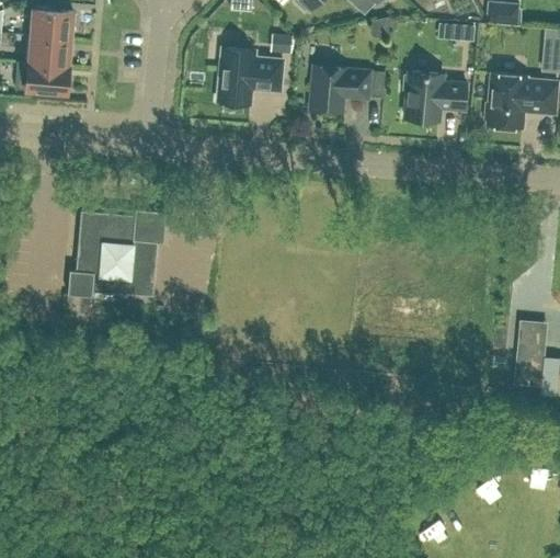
[(295,0),(294,1),(305,11),(307,8),(310,11),(320,0),(295,0)]
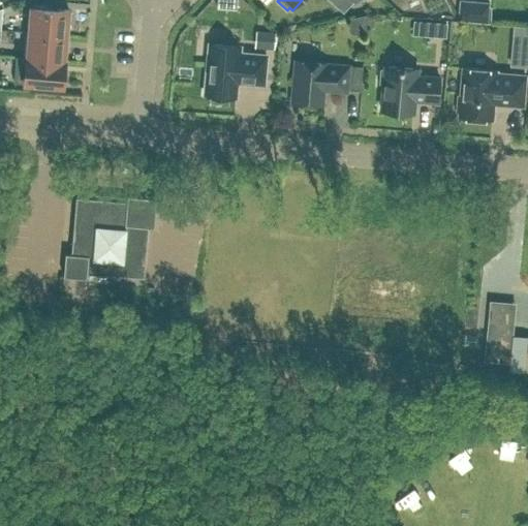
[(468,6),(467,25),(496,26),(496,6),(468,6)]
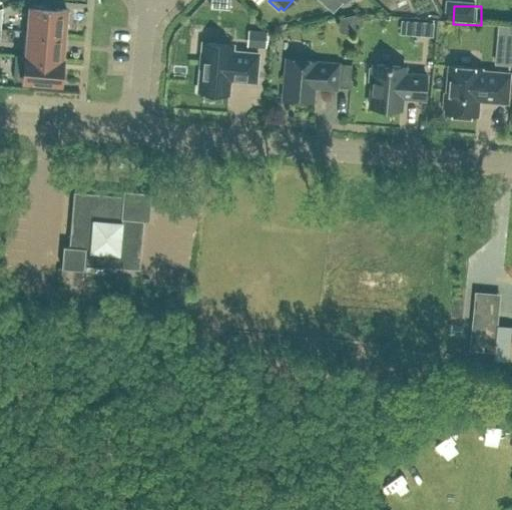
[(30,9),(28,33),(65,37),(67,12),(30,9)]
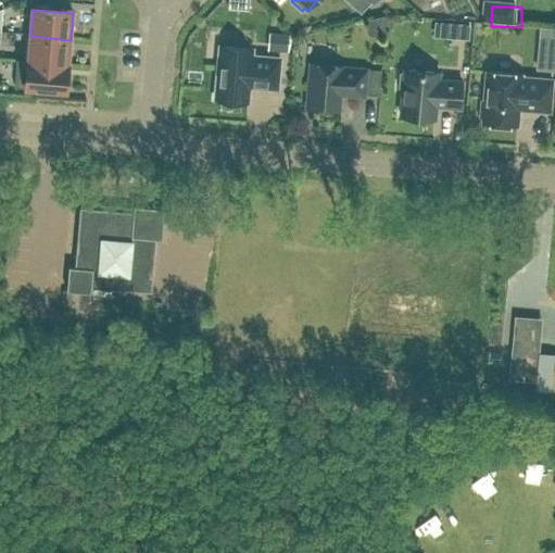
[(30,36),(28,62),(68,65),(71,40),(30,36)]
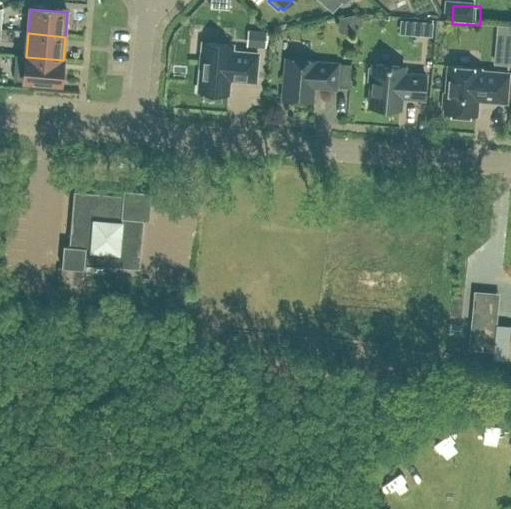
[(203,44),(199,93),(228,95),(230,80),(235,80),(235,81),(256,83),(258,56),(232,53),(233,47),(203,44)]
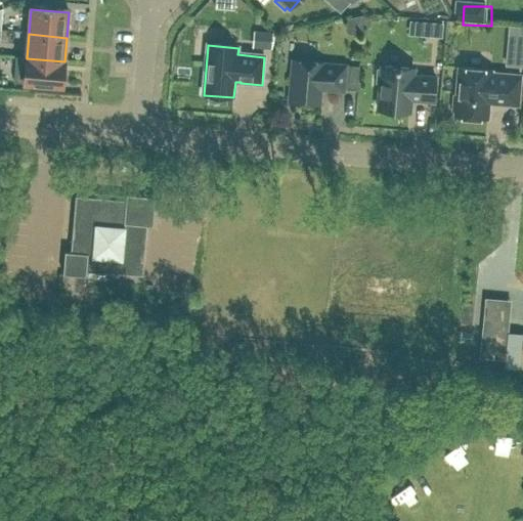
[(64,61),(27,58),(16,58),(14,83),(62,87),(64,61)]
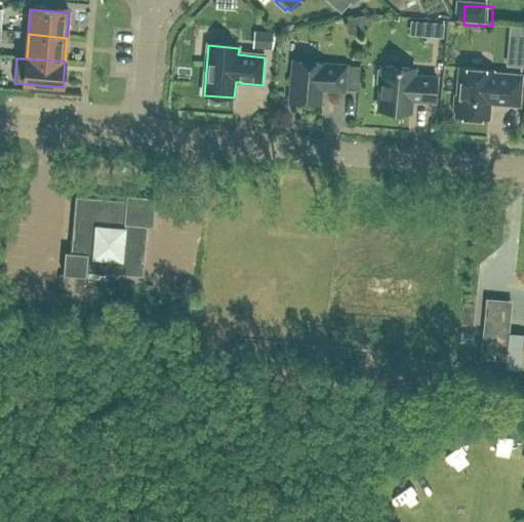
[(293,62),(290,103),(320,106),(322,88),(329,89),(329,91),(345,92),(347,68),(324,66),(324,65),(293,62)]
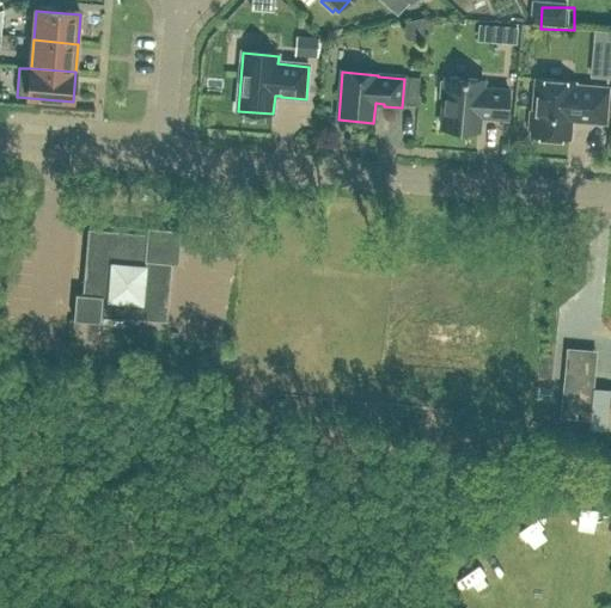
[(509,92),(483,90),(483,83),(446,79),(445,83),(441,83),(440,98),(444,99),(441,129),(480,133),(481,118),(507,121),(509,92)]
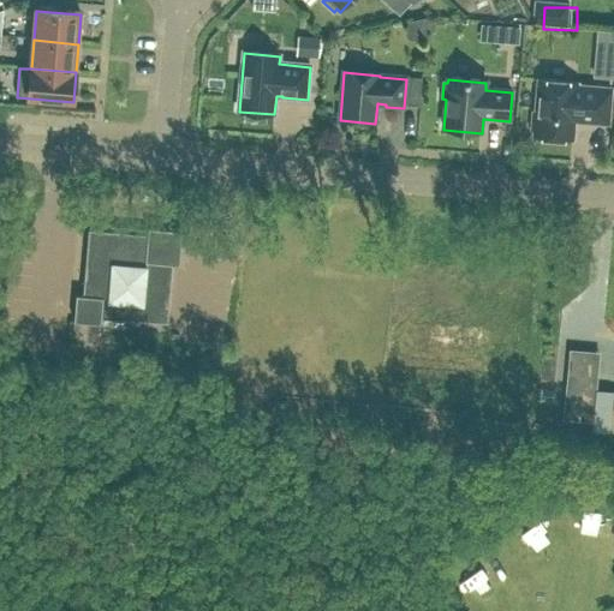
[(540,82),(536,114),(532,118),(531,129),(535,132),(535,138),(572,141),(574,120),(582,120),(582,123),(608,125),(610,91),(577,89),(577,85),(540,82)]
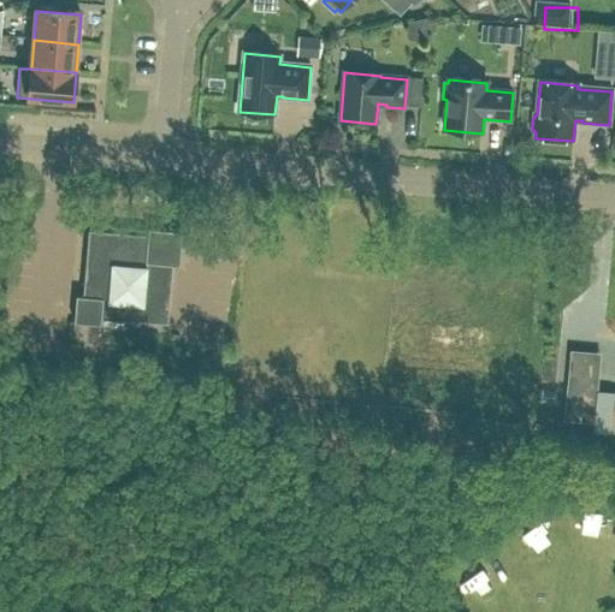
[(183,233),(148,230),(148,236),(89,231),(83,298),(76,297),(75,325),(118,327),(118,321),(169,326),(173,267),(179,267),(183,233)]
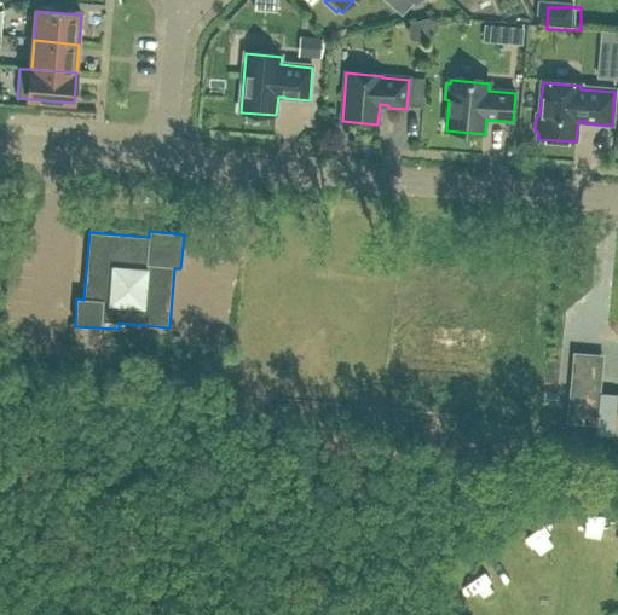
[(572,382),(569,423),(598,425),(600,395),(601,384),(572,382)]
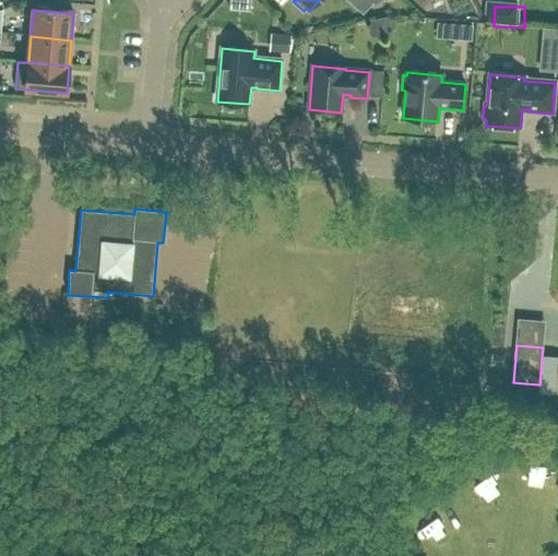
[(547,503),(557,503),(557,484),(548,484),(547,503)]
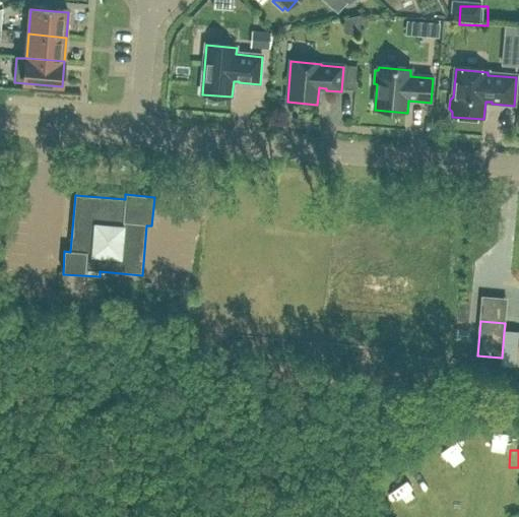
[(452,464),(462,481),(479,472),(469,455),(452,464)]
